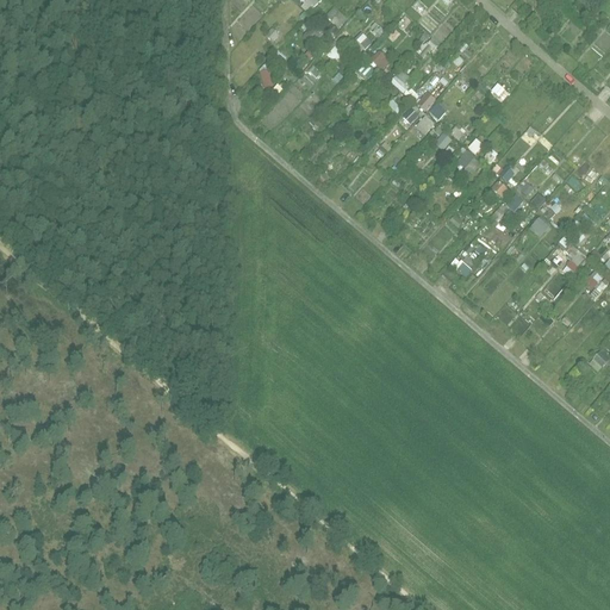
[(310,14),(319,2),(316,0),(307,0),(302,7),(310,14)]
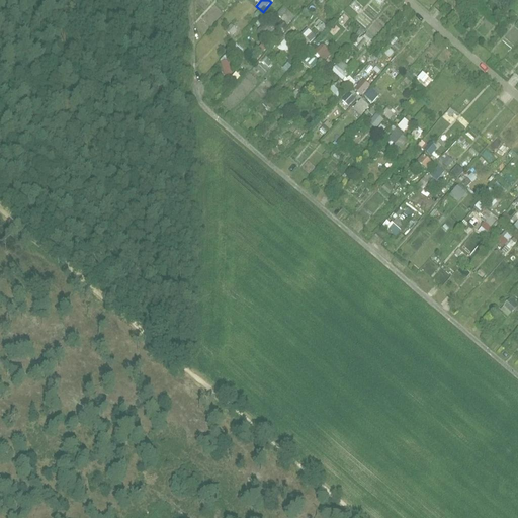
[(287,24),(295,15),(284,6),(276,14),(287,24)]
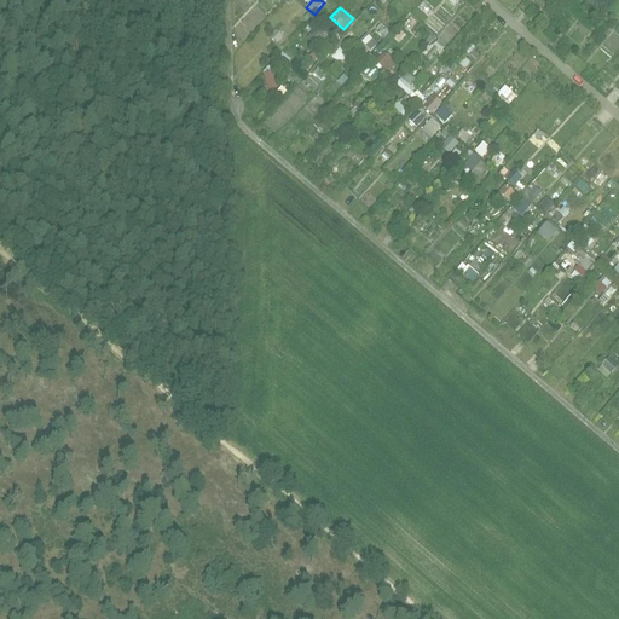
[(382,24),(375,32),(383,40),(391,33),(382,24)]
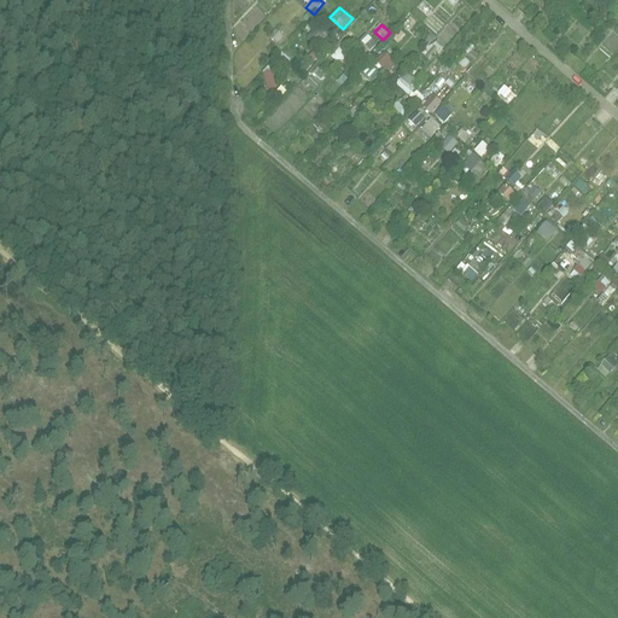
[(316,30),(307,38),(310,42),(320,34),(316,30)]
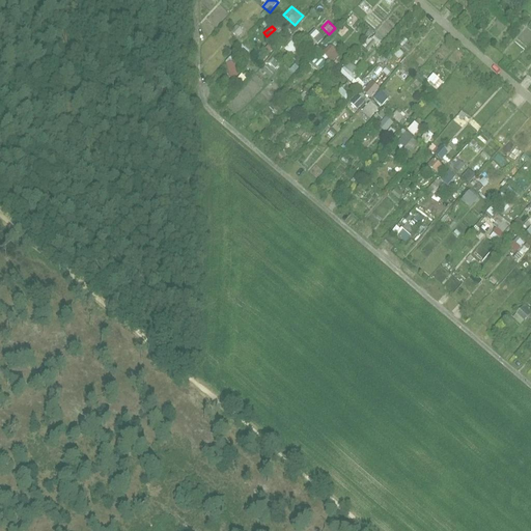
[(315,29),(306,38),(315,47),(325,37),(315,29)]
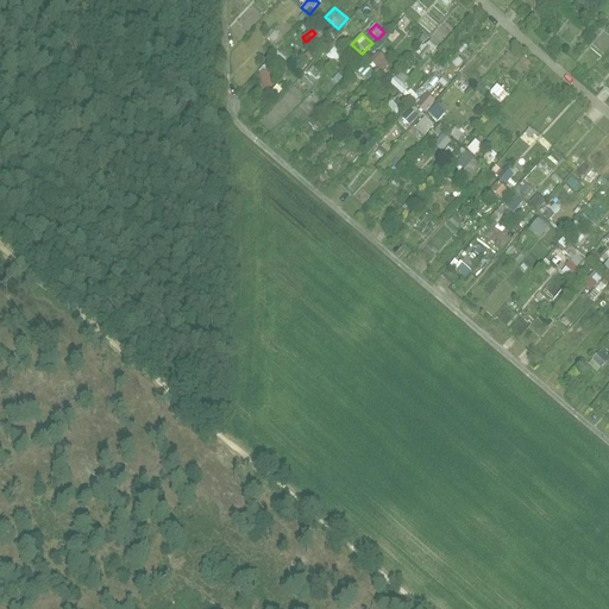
[(312,45),(320,39),(315,35),(308,41),(312,45)]
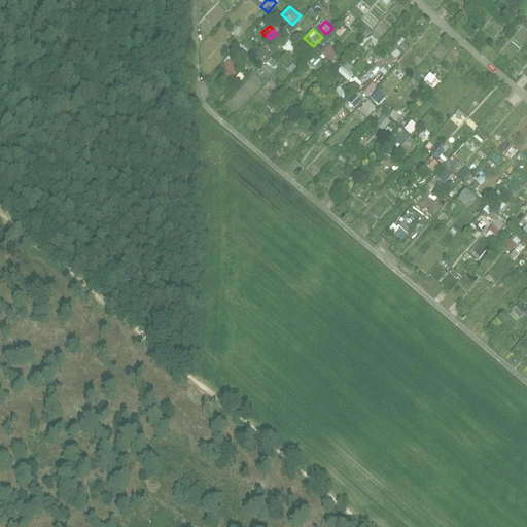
[(374,33),(369,39),(365,37),(359,45),(366,51),(379,38),(374,33)]
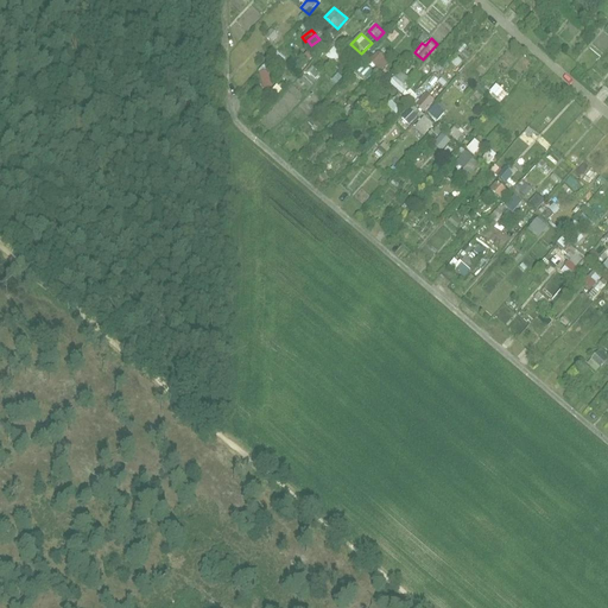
[(334,63),(342,54),(334,46),(327,56),(334,63)]
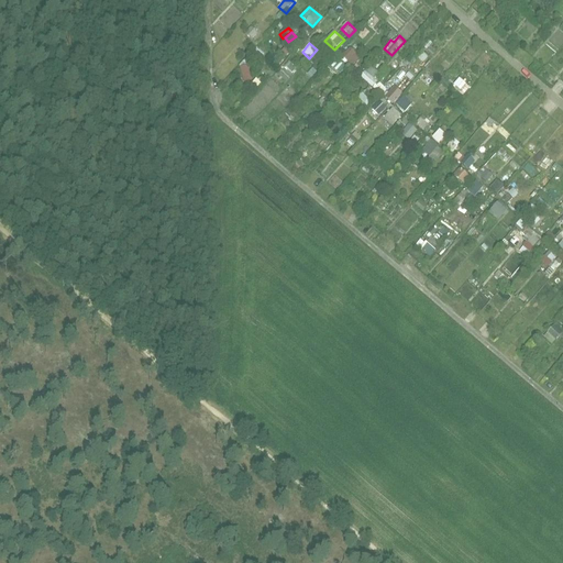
[(354,51),(345,59),(352,66),(361,57),(354,51)]
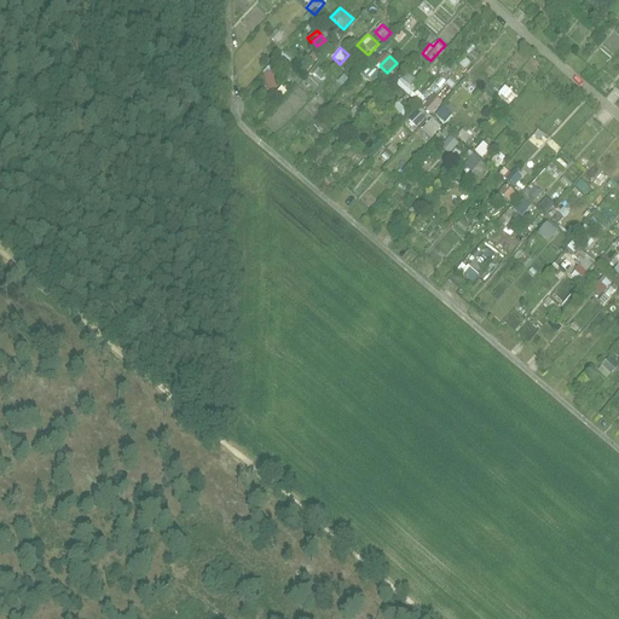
[(270,92),(278,88),(272,71),(262,75),(270,92)]
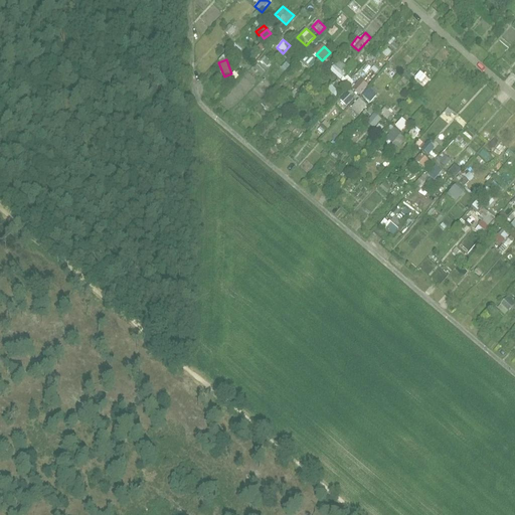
[(342,70),(346,66),(339,60),(330,71),(349,87),(354,80),(342,70)]
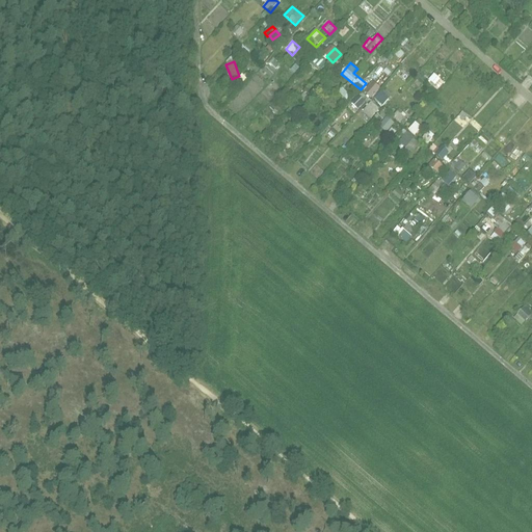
[(386,68),(379,63),(373,72),(379,76),(386,68)]
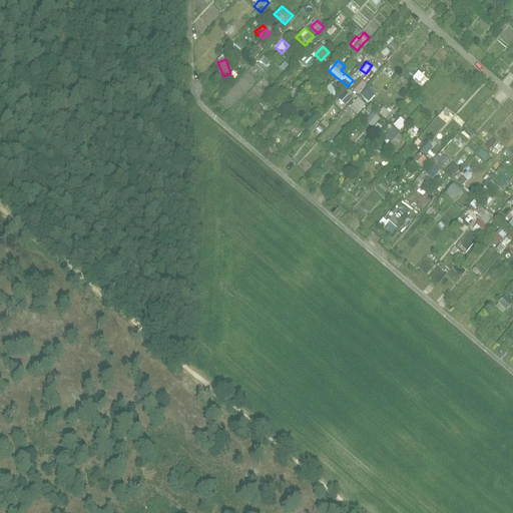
[(413,78),(422,86),(429,79),(420,70),(413,78)]
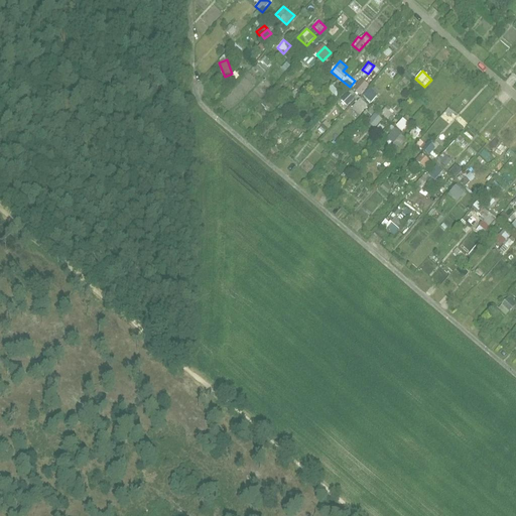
[(361,96),(370,86),(366,82),(357,92),(361,96)]
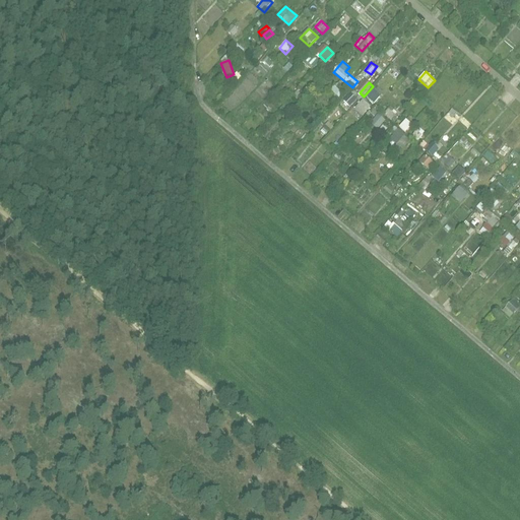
[(331,90),(339,99),(346,91),(338,83),(331,90)]
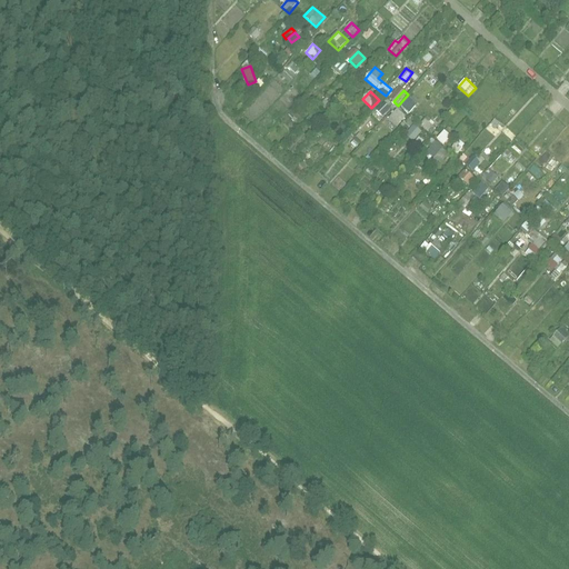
[(409,96),(400,105),(409,113),(418,105),(409,96)]
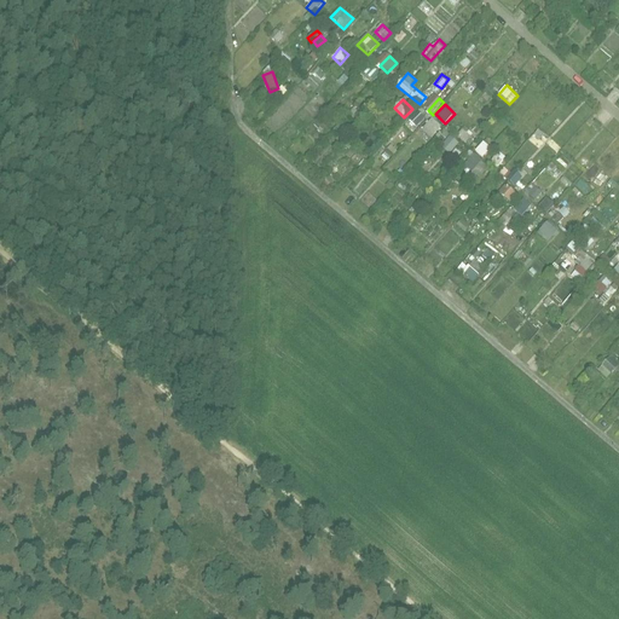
[(409,121),(417,127),(428,115),(420,108),(409,121)]
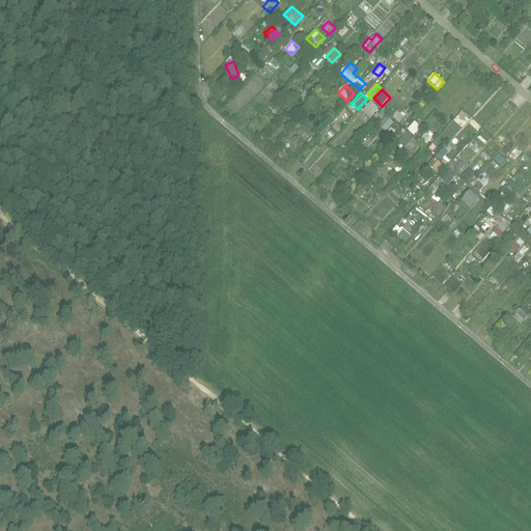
[(371,101),(361,110),(369,118),(379,109),(371,101)]
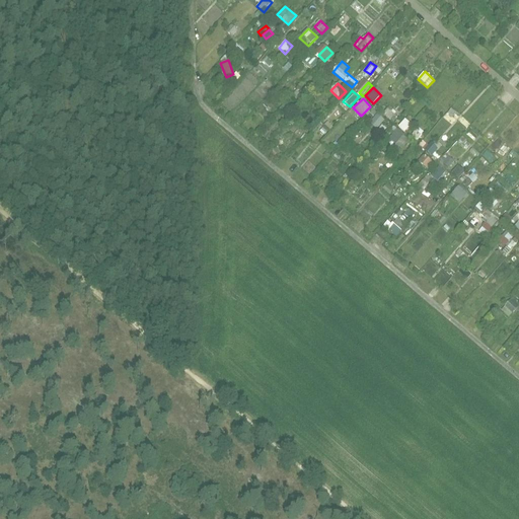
[(390,120),(397,114),(389,105),(383,112),(390,120)]
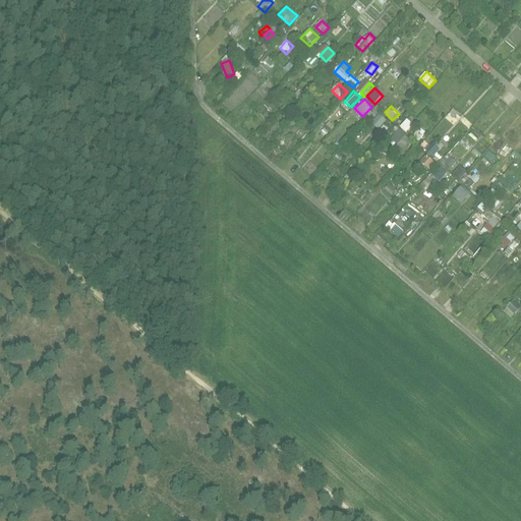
[(371,124),(381,129),(387,118),(378,114),(371,124)]
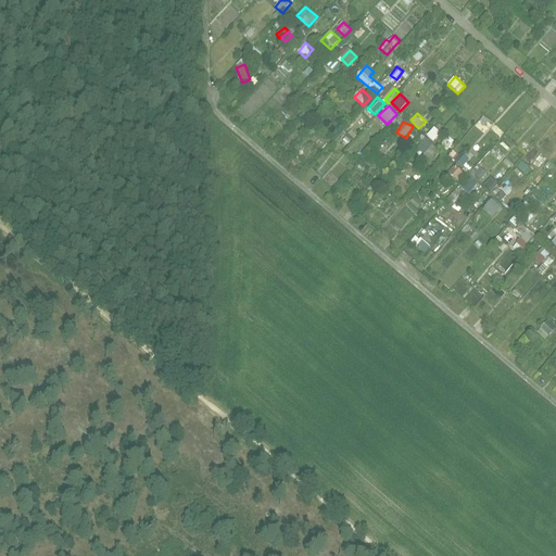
[(427,135),(434,141),(442,134),(434,127),(427,135)]
